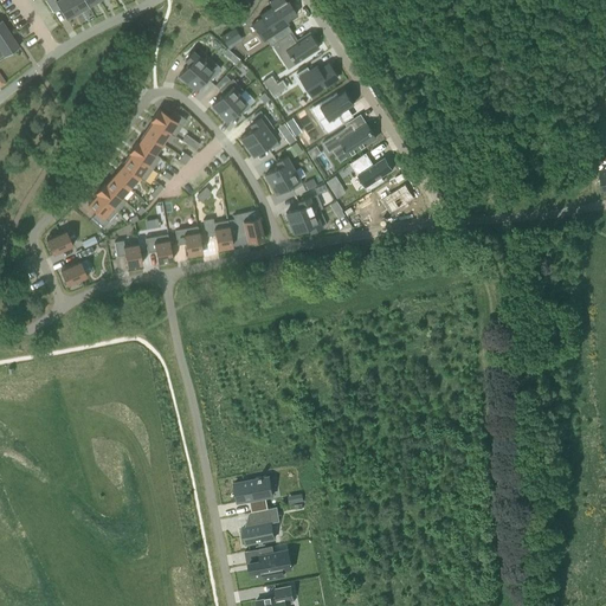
[(55,0),(44,0),(53,13),(55,12),(53,11),(58,8),(59,8),(65,19),(77,13),(70,0),(56,0),(55,0)]
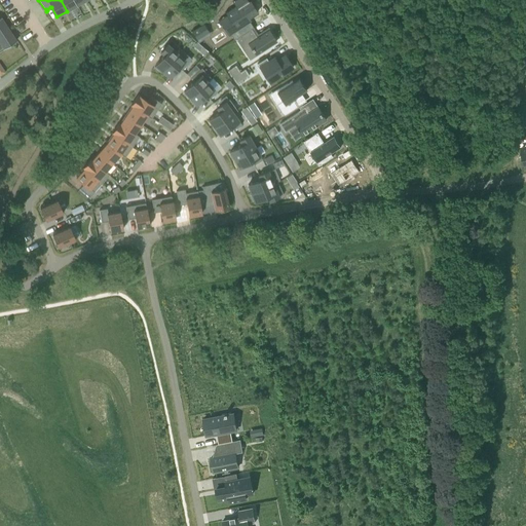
[(77,5),(73,0),(61,0),(67,11),(77,5)]
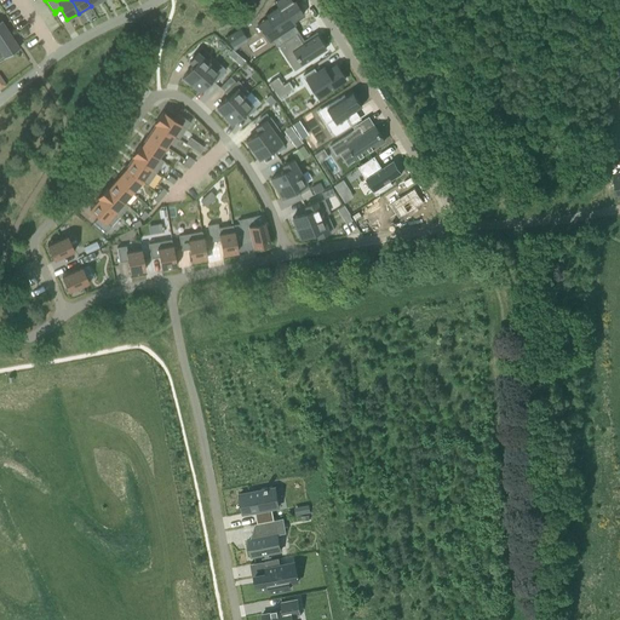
[(270,22),(263,27),(271,41),(273,40),(276,46),(279,45),(297,34),(299,32),(296,26),(298,24),(296,19),(303,15),(294,0),(292,1),(291,0),(276,0),(275,1),(279,6),(265,15),(270,22)]
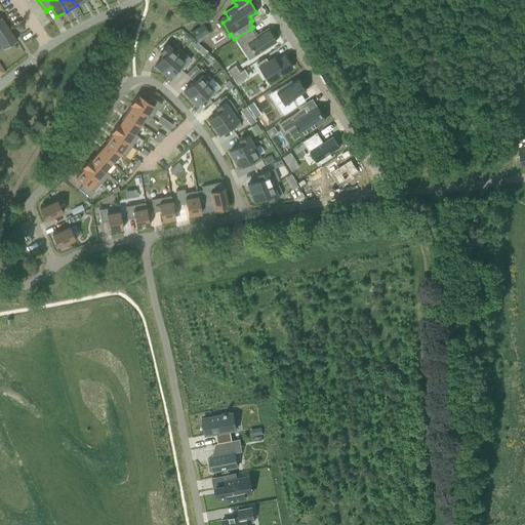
[(3,49),(16,40),(15,40),(1,17),(2,17),(1,16),(0,17),(0,50),(3,49)]
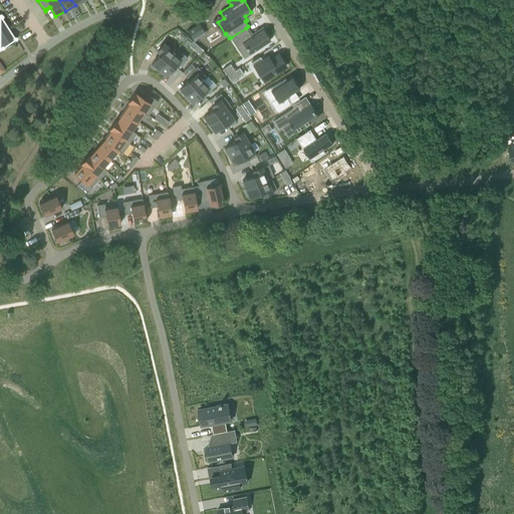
[(188,30),(191,35),(193,38),(193,39),(196,37),(200,34),(204,32),(199,24),(198,23),(198,24),(188,30)]
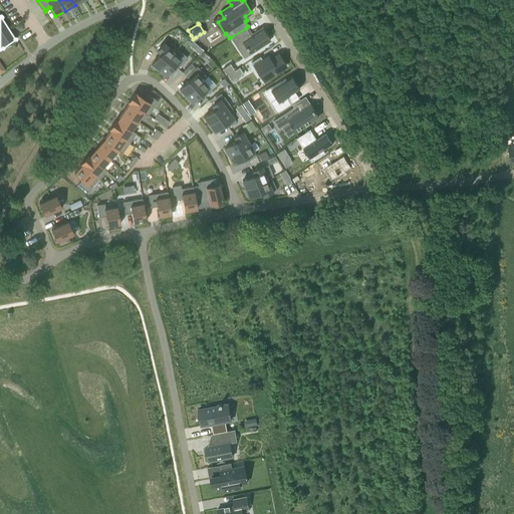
[(246,28),(231,37),(231,38),(235,43),(238,49),(245,45),(245,46),(245,47),(246,49),(247,49),(250,53),(256,49),(270,41),(262,29),(253,35),(251,36),(250,35),(250,34),(248,32),(246,28)]
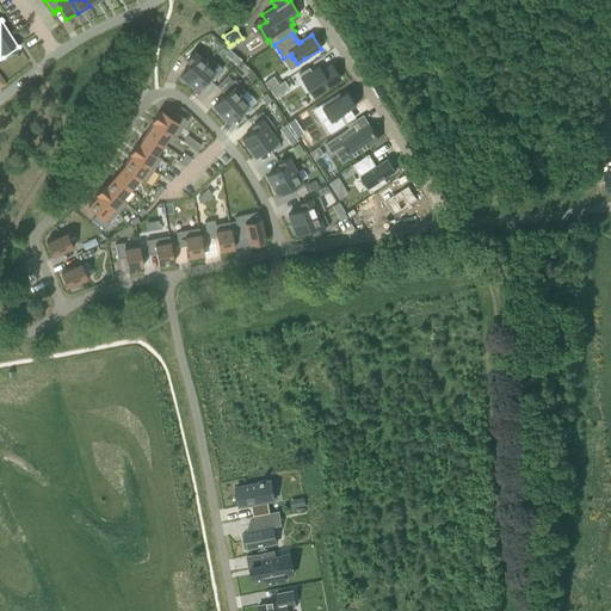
[(180,79),(185,84),(187,82),(189,84),(207,62),(195,51),(186,60),(191,63),(180,76),(181,76),(180,79)]
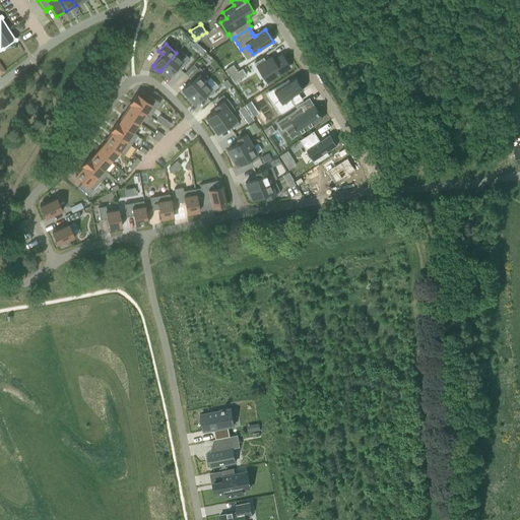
[(176,53),(160,71),(168,77),(171,73),(176,66),(180,69),(189,59),(179,50),(179,49),(177,51),(176,53)]
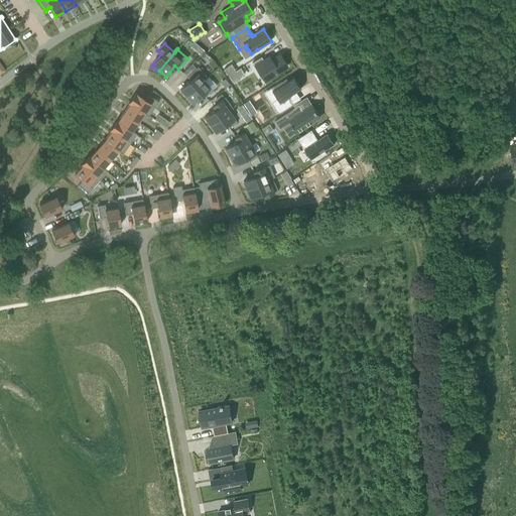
[(261,57),(252,62),(264,82),(268,79),(273,76),(278,73),(283,69),(287,67),(283,60),(281,56),(279,54),(277,56),(271,60),(269,56),(267,58),(263,60),(261,57)]
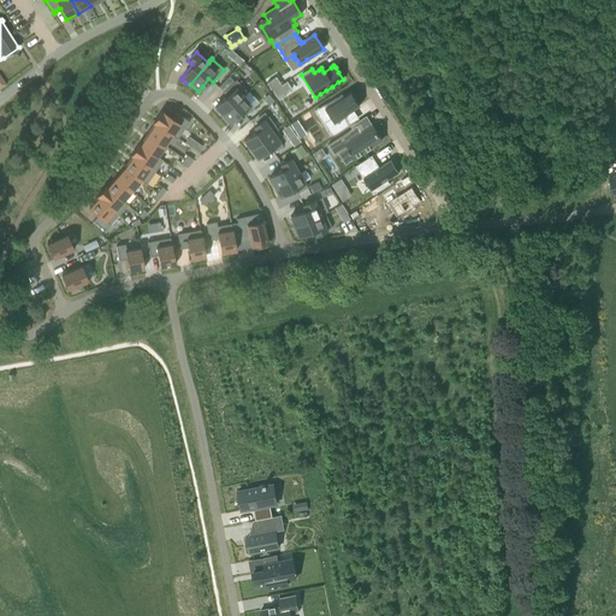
[(276,77),(267,82),(272,90),(282,84),(280,84),(276,77)]
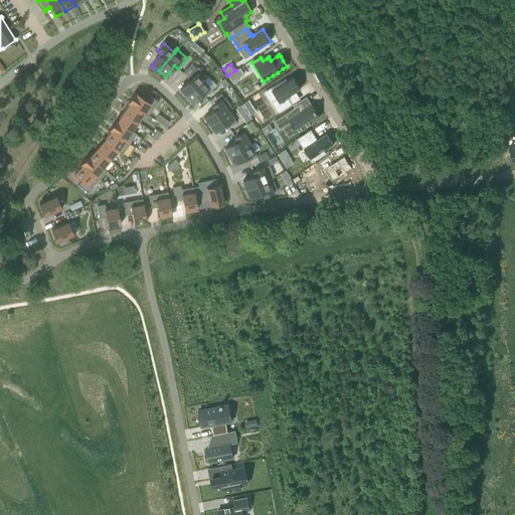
[(180,91),(179,92),(183,97),(185,95),(186,96),(203,80),(206,77),(206,76),(197,66),(186,76),(189,79),(181,88),(179,90),(180,90),(180,91)]
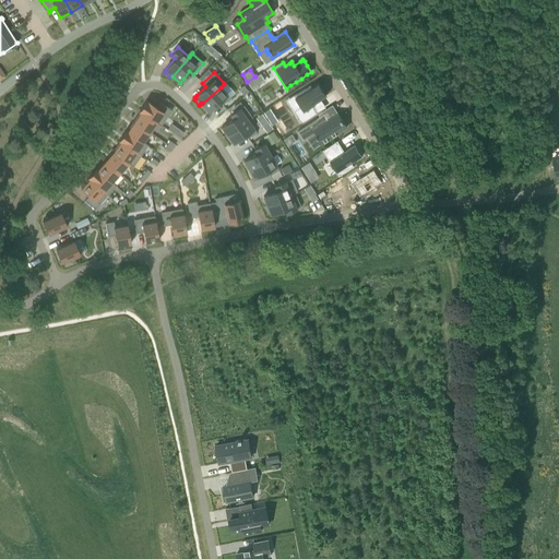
[(256,76),(247,82),(251,88),(264,80),(261,75),(260,73),(256,76)]
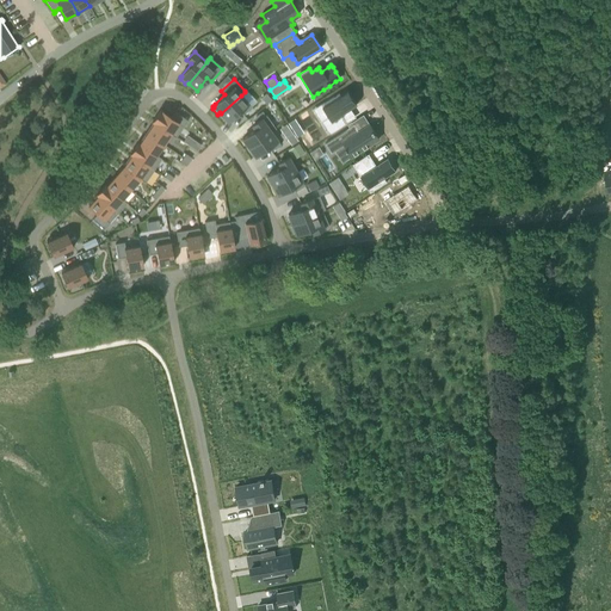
[(339,94),(321,105),(328,117),(321,122),(329,134),(346,123),(340,115),(357,105),(347,91),(340,96),(339,94)]
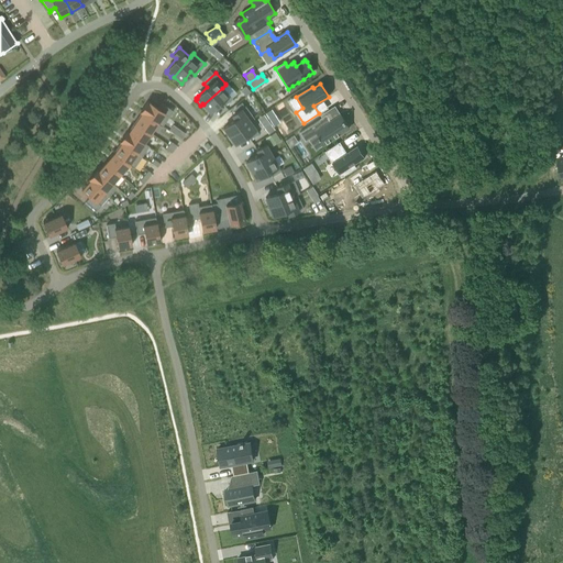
[(202,107),(202,108),(207,112),(208,111),(209,111),(210,112),(221,102),(224,106),(232,99),(222,88),(203,105),(203,106),(202,107)]
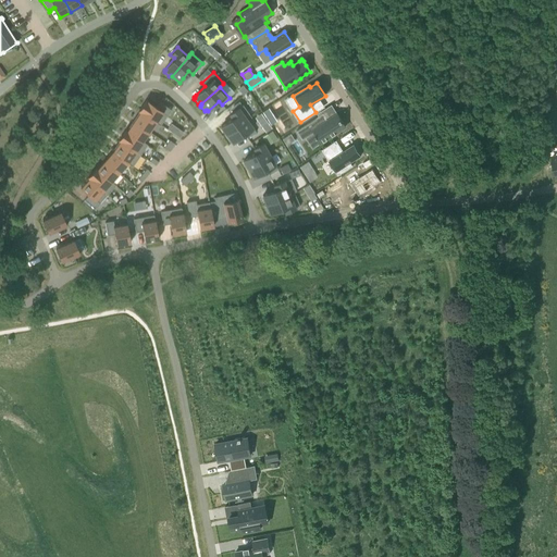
[(138,111),(139,112),(139,111),(156,123),(159,125),(160,126),(160,125),(171,110),(160,102),(156,108),(153,106),(147,102),(146,100),(143,106),(138,111)]
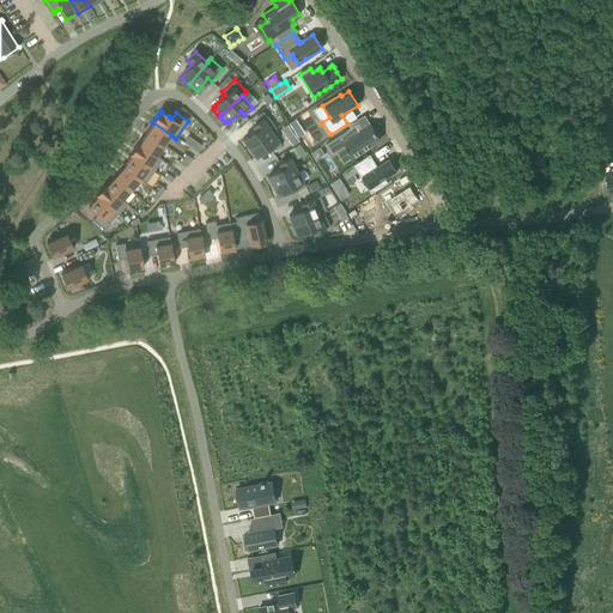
[(247,137),(243,140),(248,146),(249,149),(271,133),(272,133),(274,131),(277,129),(275,129),(266,116),(253,126),(255,131),(247,137)]
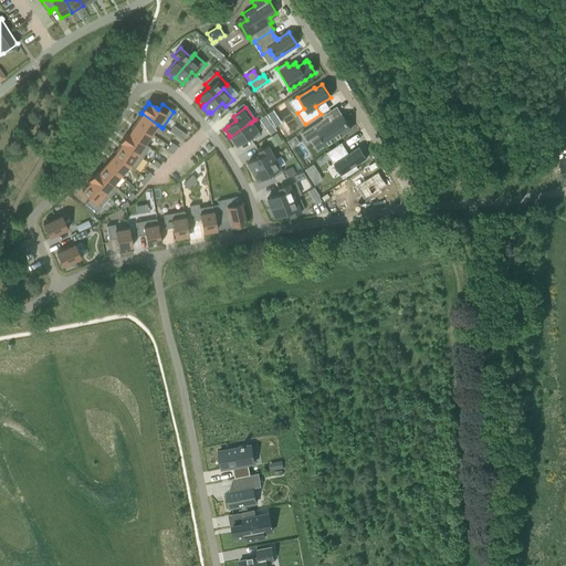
[(137,119),(135,123),(152,135),(152,134),(155,129),(158,125),(142,113),(142,114),(137,119)]
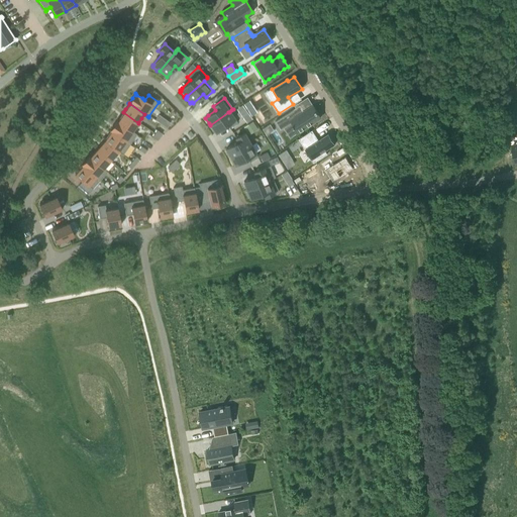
[(300,105),(275,121),(280,129),(291,122),(297,132),(320,117),(313,106),(304,111),(300,105)]
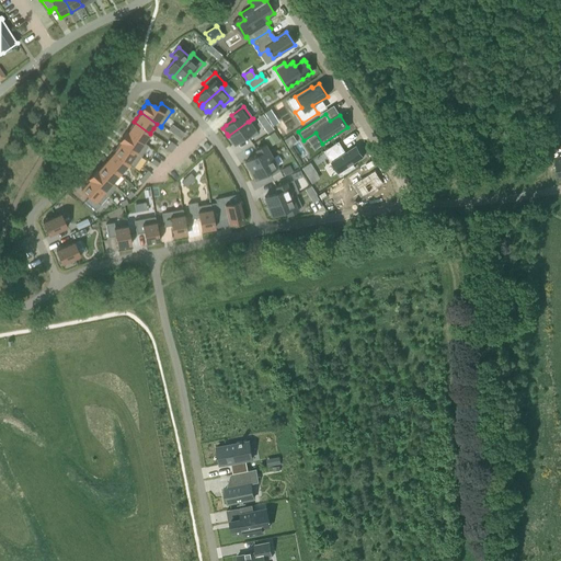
[(127,130),(127,132),(144,142),(150,134),(134,122),(127,130)]
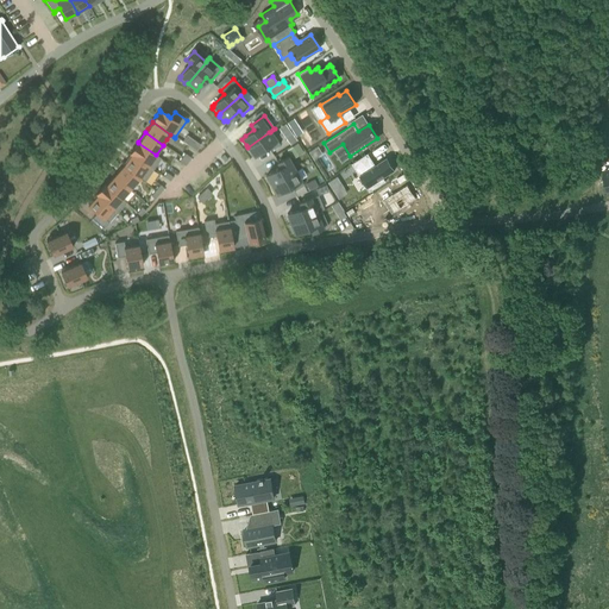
[(269,132),(248,148),(253,156),(267,146),(270,151),(280,145),(270,132),(269,132)]
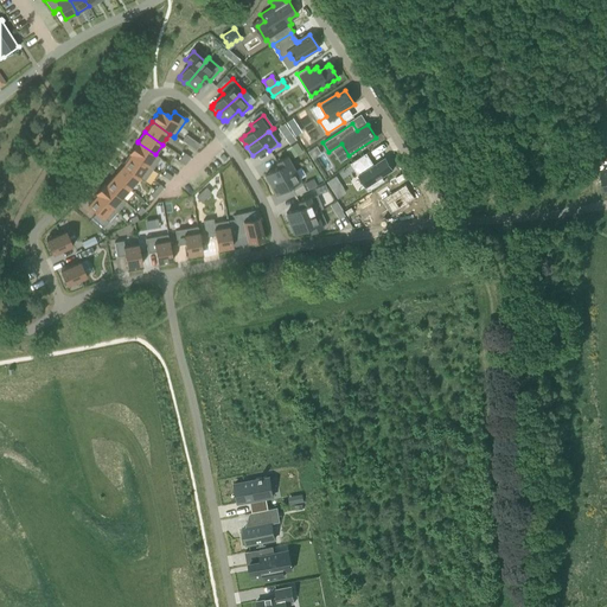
[(288,134),(285,138),(289,144),(292,142),(295,140),(291,133),(288,134)]
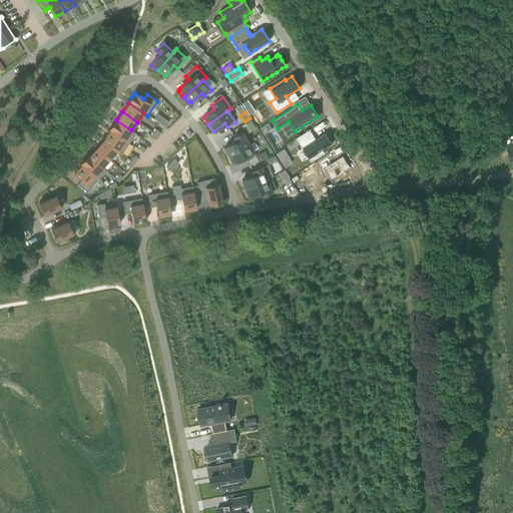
[(109,129),(109,130),(110,129),(129,142),(133,135),(135,133),(131,130),(116,120),(115,119),(109,129)]
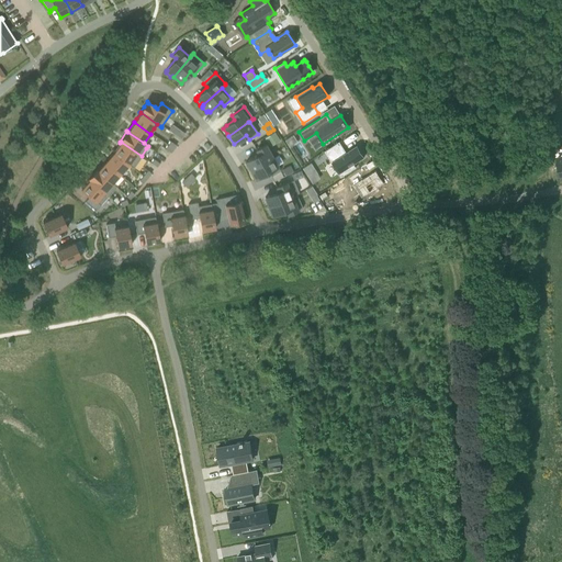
[(274,133),(265,138),(267,142),(268,144),(276,139),(277,142),(279,141),(274,133)]
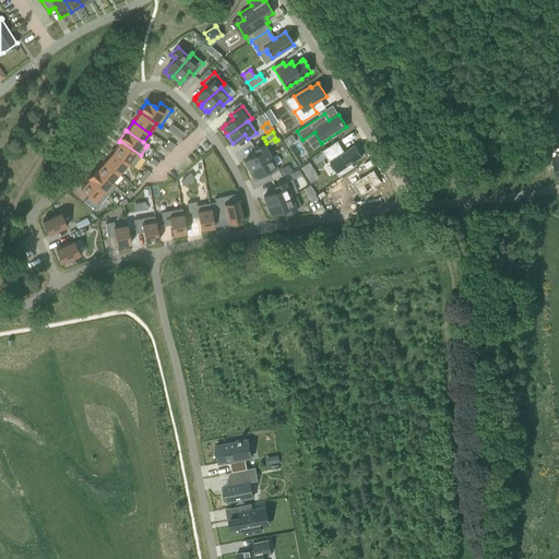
[(292,134),(283,140),(287,146),(295,141),(292,134)]
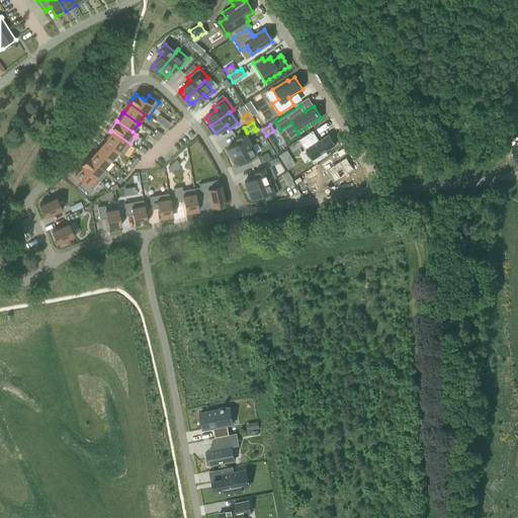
[(108,136),(104,141),(119,152),(118,152),(122,155),(123,154),(131,144),(111,131),(110,132),(108,136)]
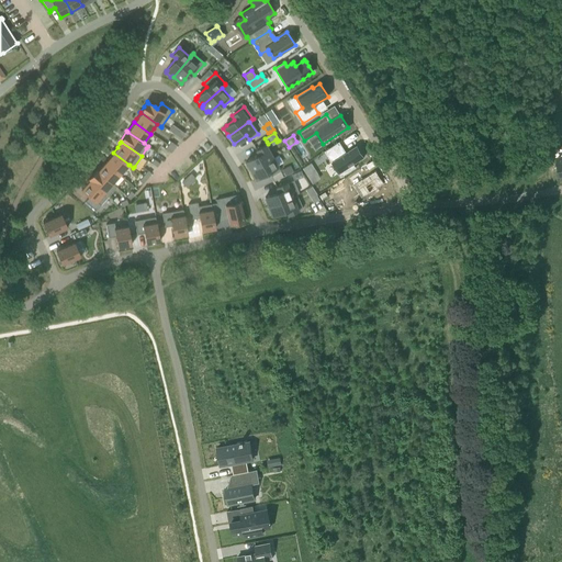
[(339,142),(325,150),(332,163),(338,173),(339,172),(341,177),(356,168),(353,164),(364,157),(357,146),(346,153),(339,142)]
